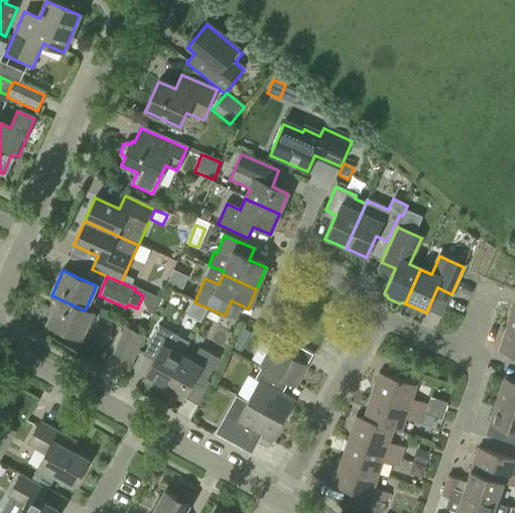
[(58,299),(47,325),(81,340),(92,313),(85,310),(51,295),(51,296),(58,299)]
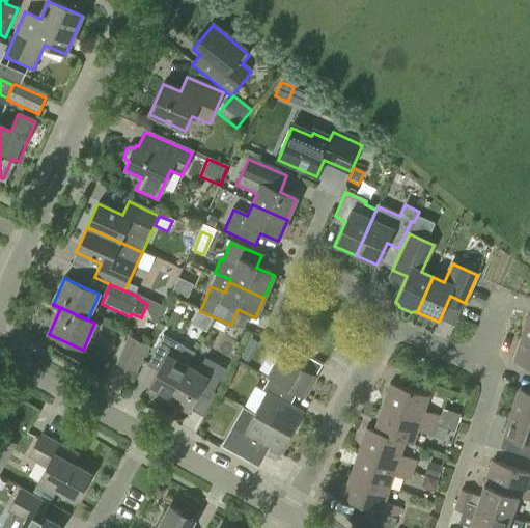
[(187,366),(188,366),(195,354),(163,336),(150,359),(161,365),(147,389),(149,390),(147,393),(148,398),(161,405),(165,404),(166,399),(168,400),(187,366)]
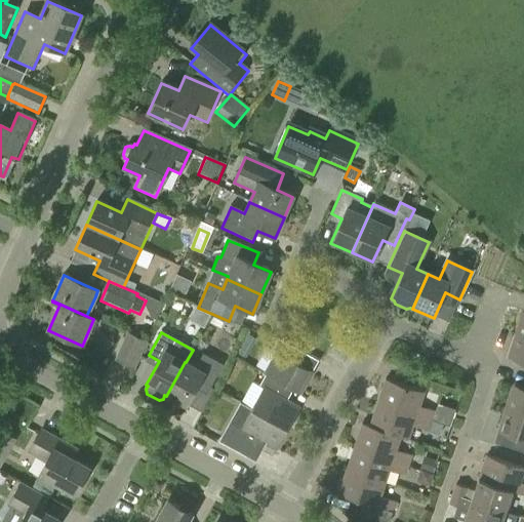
[(135,370),(147,343),(126,333),(114,362),(135,370)]
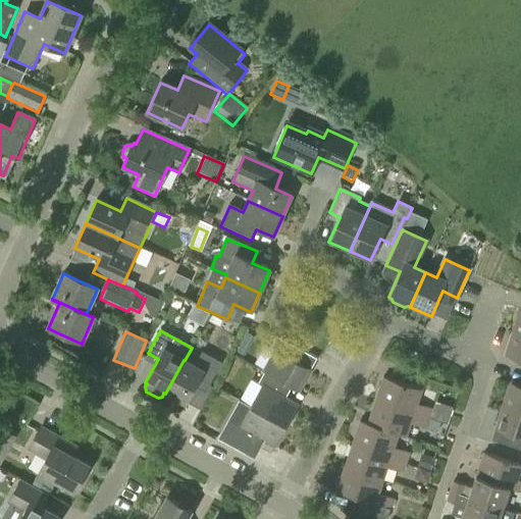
[(244,357),(254,339),(247,334),(237,354),(244,357)]
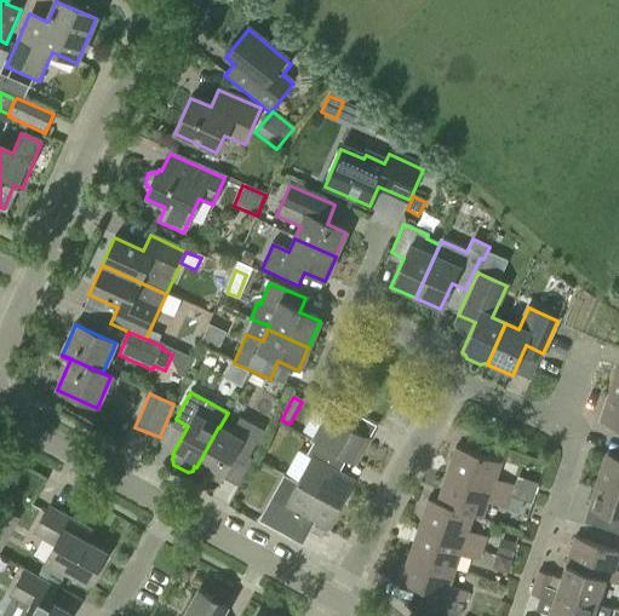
[(618,399),(609,397),(600,424),(618,430),(618,399)]
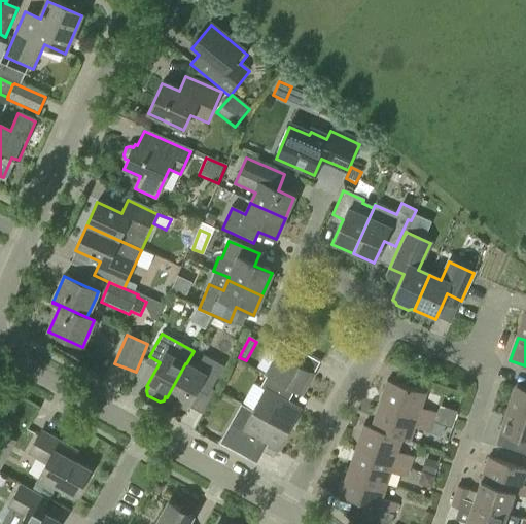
[(301,396),(313,375),(319,363),(278,342),(272,353),(276,355),(265,377),(301,396)]
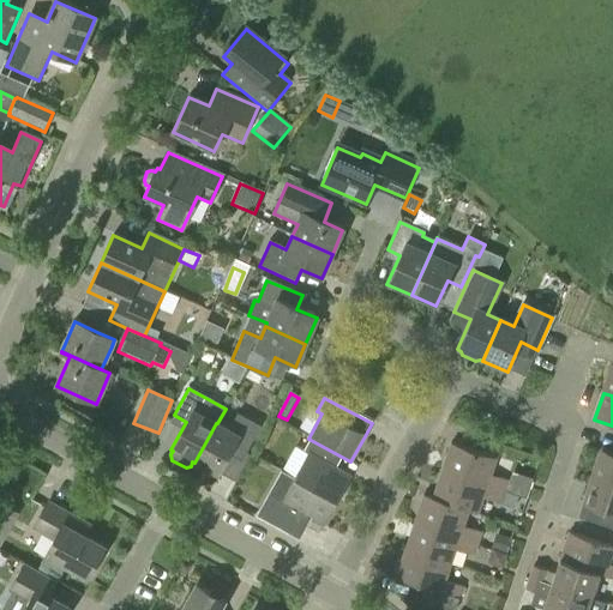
[(216,423),(194,463),(218,476),(234,447),(246,454),(260,428),(238,416),(229,430),(217,423),(216,423)]
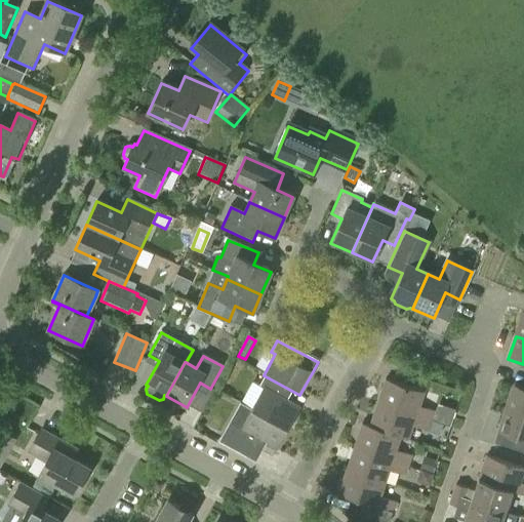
[(376,405),(431,423),(434,413),(418,408),(424,394),(385,380),(376,405)]
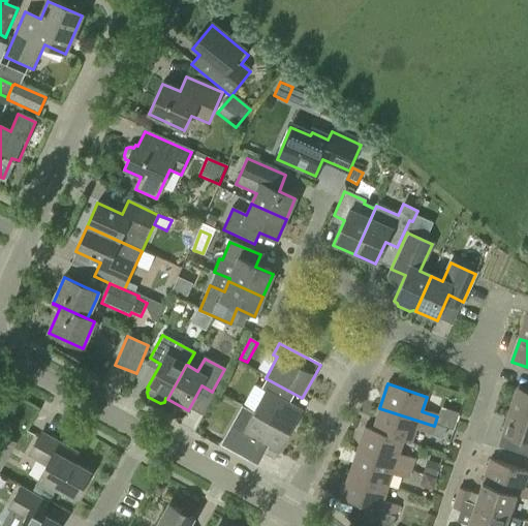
[(527,393),(518,390),(509,413),(527,419),(527,393)]
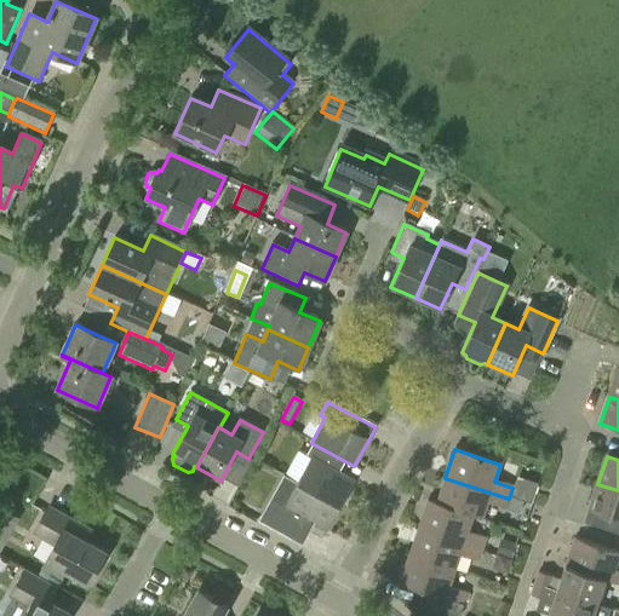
[(296,485),(339,510),(354,483),(310,459),(296,485)]
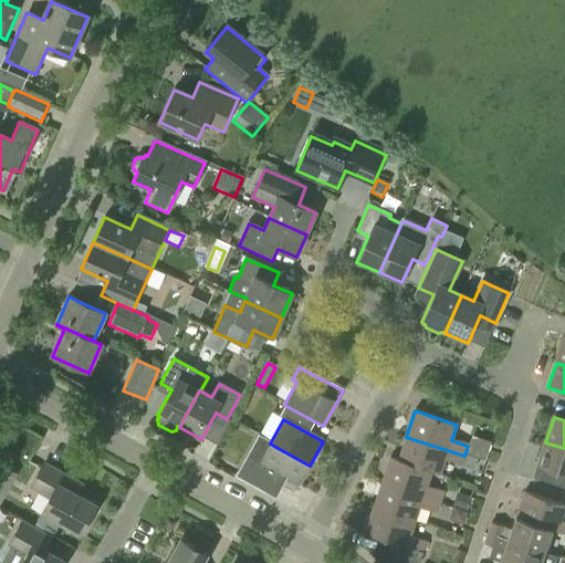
[(461,467),(464,456),(406,437),(398,461),(431,472),(430,473),(439,476),(445,461),(461,467)]
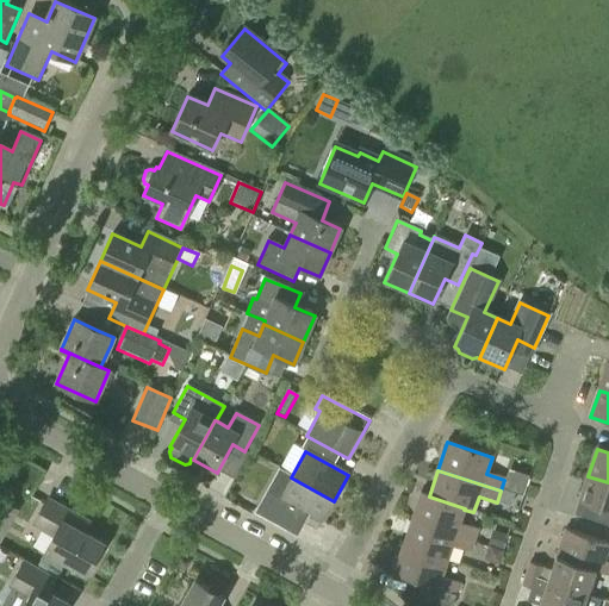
[(501,501),(519,507),(529,475),(511,470),(501,501)]
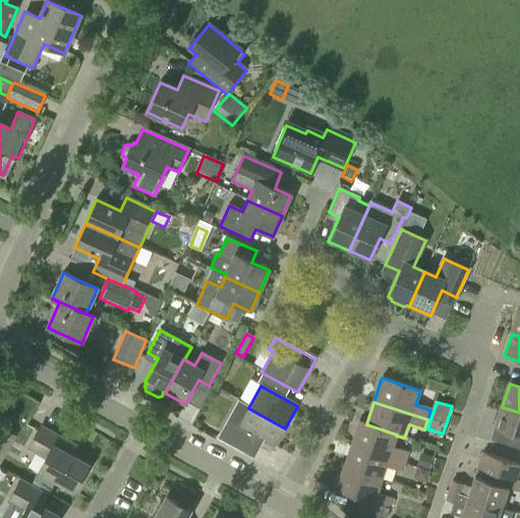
[(519,450),(519,412),(502,407),(495,429),(510,435),(506,446),(519,450)]
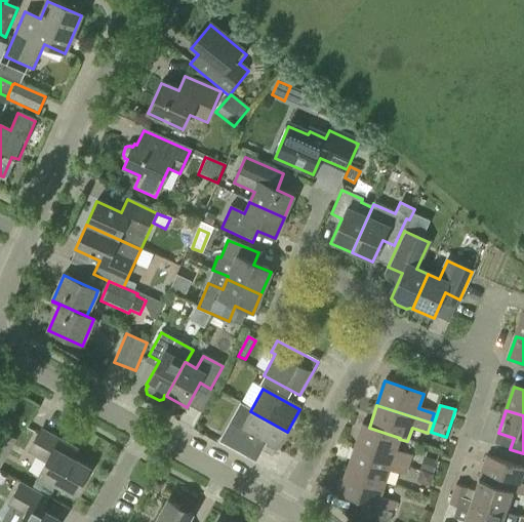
[(276,452),(287,432),(250,411),(239,432),(235,429),(229,441),(256,456),(263,445),(276,452)]
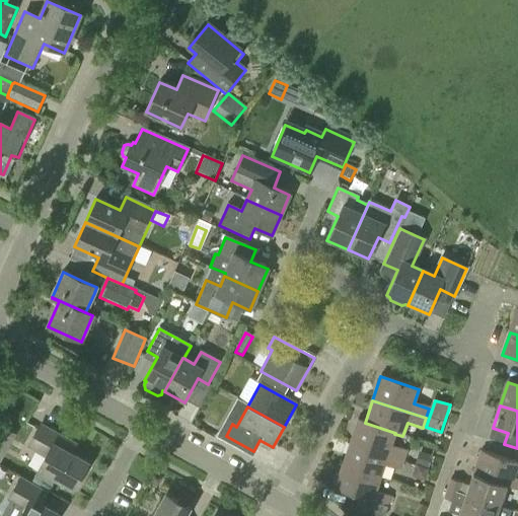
[(365,423),(358,420),(350,444),(402,461),(405,451),(390,446),(394,434),(395,433),(365,423)]
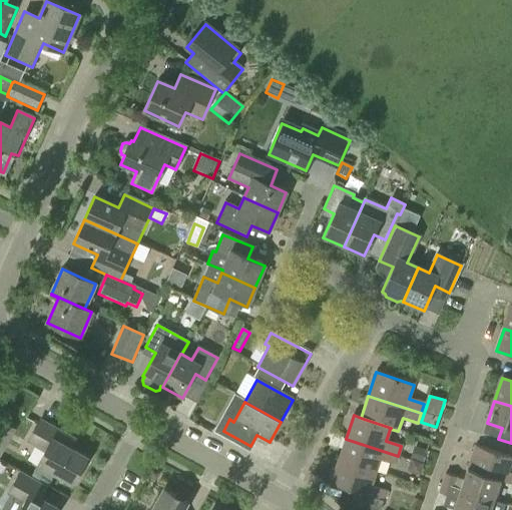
[(85,459),(70,451),(76,440),(39,420),(25,444),(44,454),(37,469),(51,476),(53,473),(72,483),(73,482),(76,484),(88,462),(85,460),(85,459)]
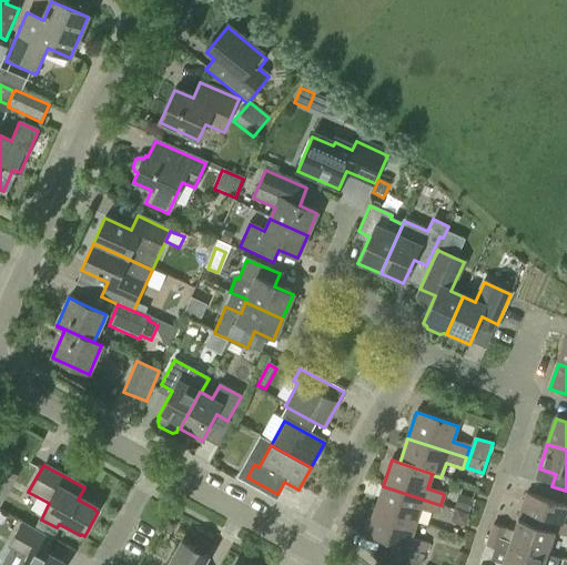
[(437,516),(441,505),(383,486),(374,511),(415,525),(421,511),(437,516)]
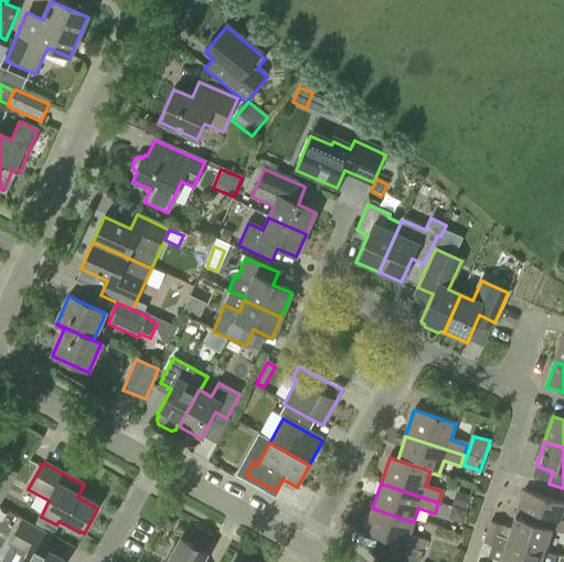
[(0,507),(9,490),(0,485),(0,507)]
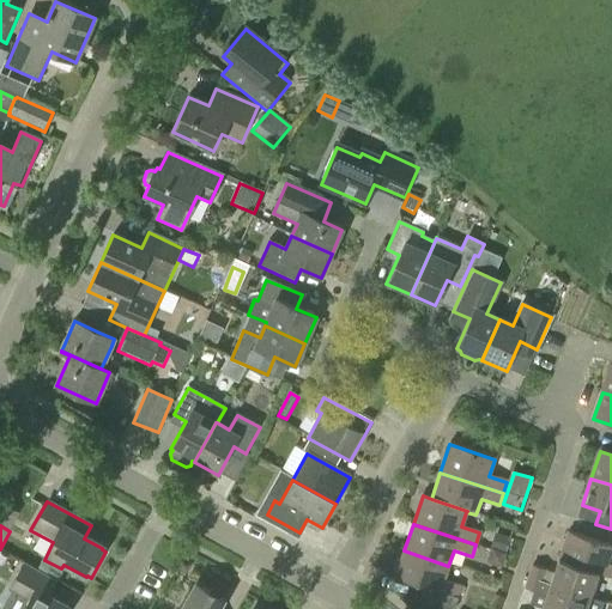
[(598,574),(598,576),(611,579),(611,566),(607,565),(611,549),(611,548),(568,534),(558,561),(598,574)]
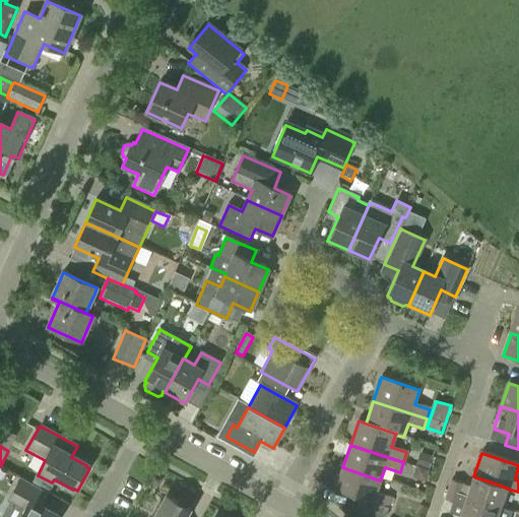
[(418,456),(415,480),(430,481),(433,457),(418,456)]
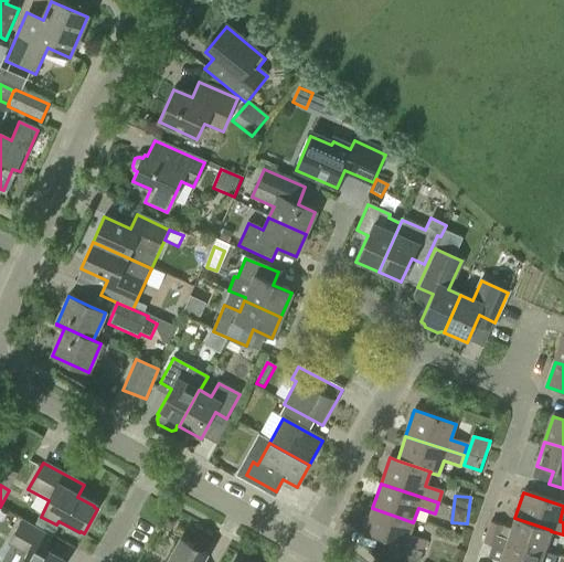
[(408,537),(413,522),(372,508),(363,534),(381,540),(422,553),(425,542),(408,537)]
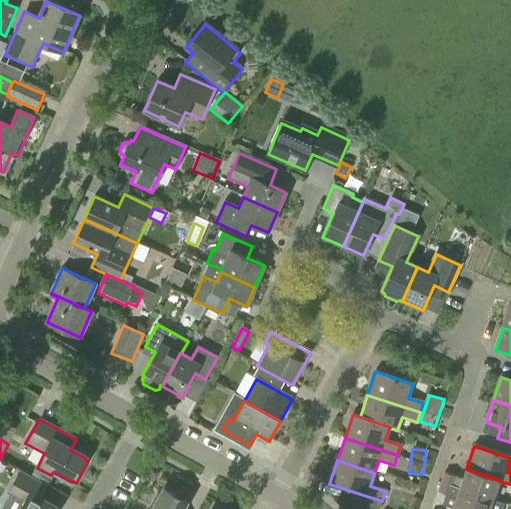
[(492,501),(499,481),(499,480),(466,469),(459,490),(492,501)]
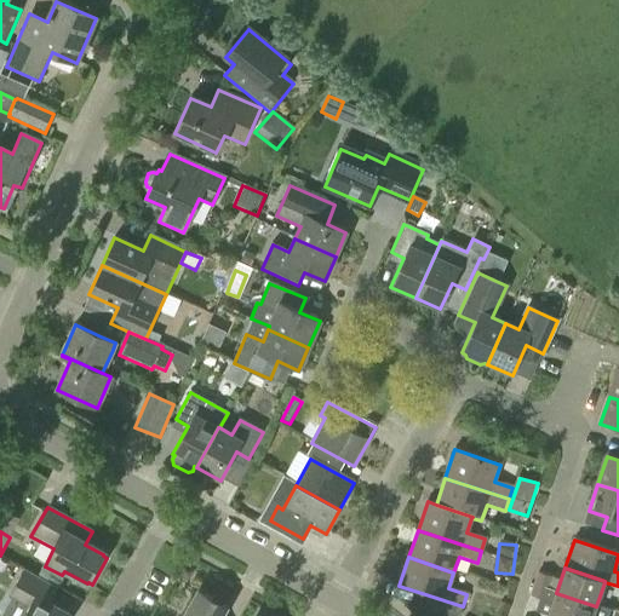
[(67,615),(49,604),(57,589),(24,571),(9,598),(11,599),(1,615),(67,615)]
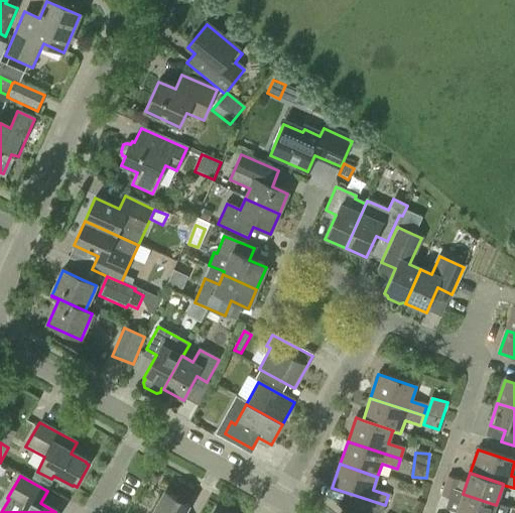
[(444,487),(455,491),(459,481),(447,478),(444,487)]
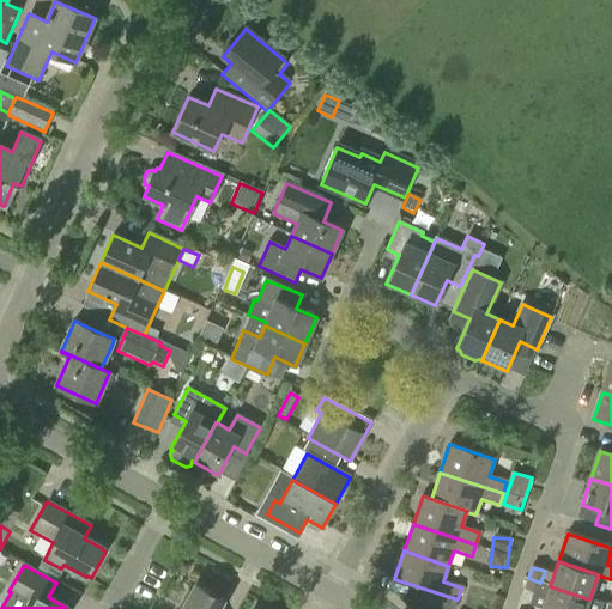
[(537,595),(540,583),(528,578),(523,590),(537,595)]
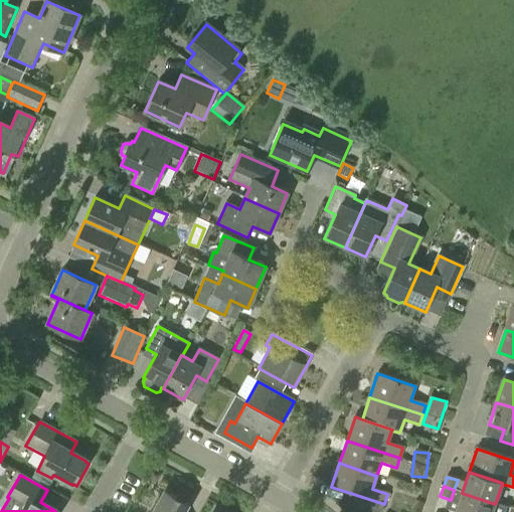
[(183,511),(187,505),(165,493),(154,511),(183,511)]
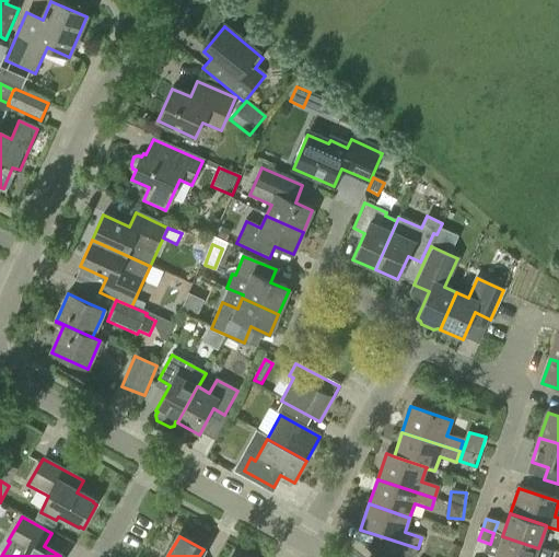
[(535,556),(538,548),(502,536),(496,556),(535,556)]
